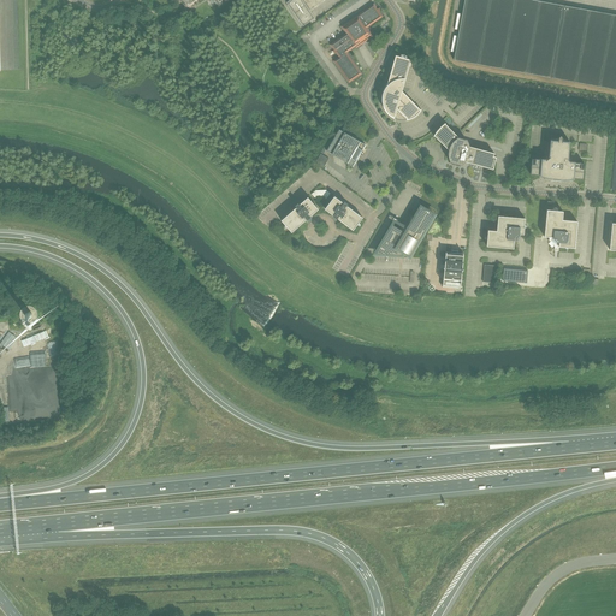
[(191,6),(195,4),(200,0),(215,0),(219,5),(226,0),(181,0),(185,7),(184,7),(187,12),(193,7),(191,6)]
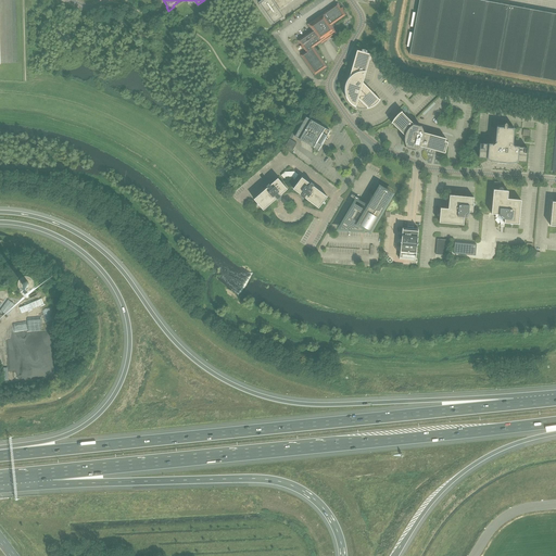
[(261,0),(258,2),(274,24),(285,16),(279,10),(292,0),(261,0)]
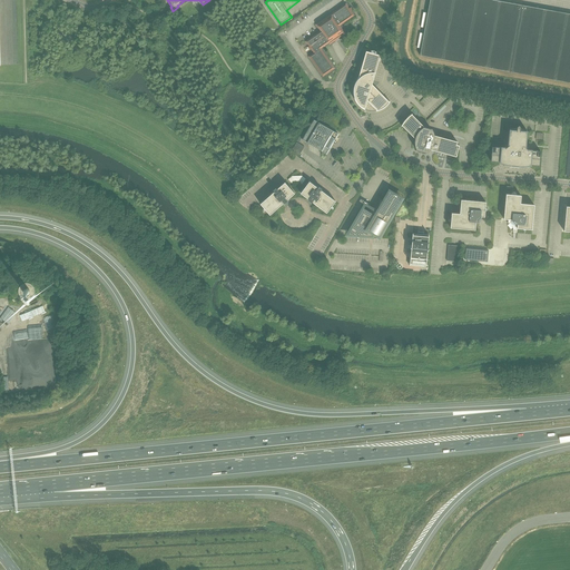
[(430,0),(420,56),(569,82),(569,13),(492,0),(430,0)]
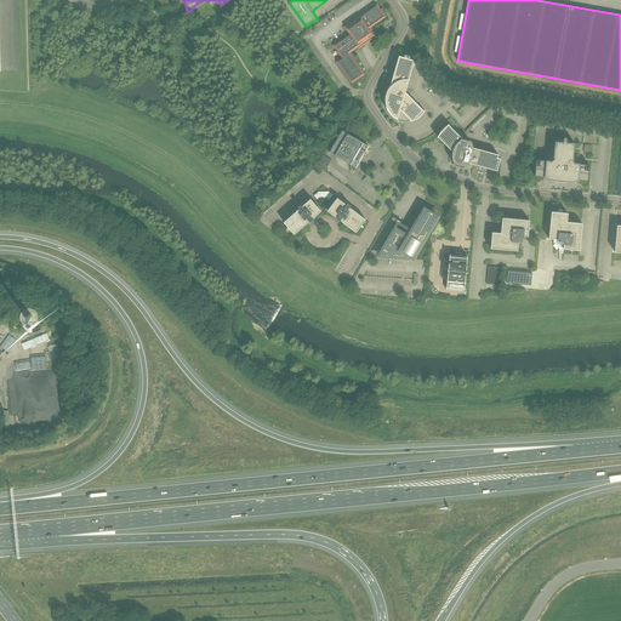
[(381,10),(376,4),(345,27),(349,34),(334,45),(337,51),(336,51),(337,53),(339,52),(342,57),(336,62),(352,83),(364,74),(349,52),(358,46),(359,47),(365,44),(363,40),(368,36),(369,39),(375,35),(370,28),(386,17),(382,11),(383,11),(382,9),(381,10)]
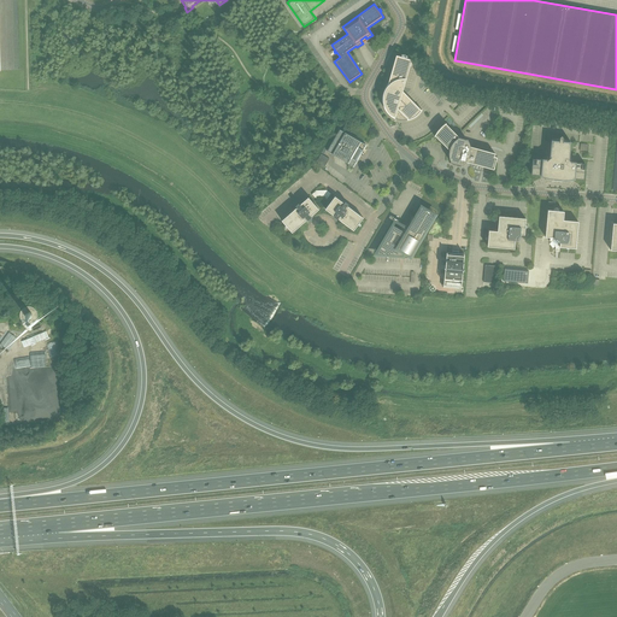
[(406,78),(410,66),(412,60),(397,56),(388,84),(387,86),(386,88),(385,90),(383,93),(382,97),(382,99),(382,101),(382,104),(383,106),(385,107),(385,110),(387,112),(388,113),(389,115),(391,116),(392,117),(394,118),(398,109),(407,119),(409,119),(412,118),(413,118),(416,117),(417,116),(419,113),(421,111),(422,111),(422,110),(421,110),(403,92),(406,78)]
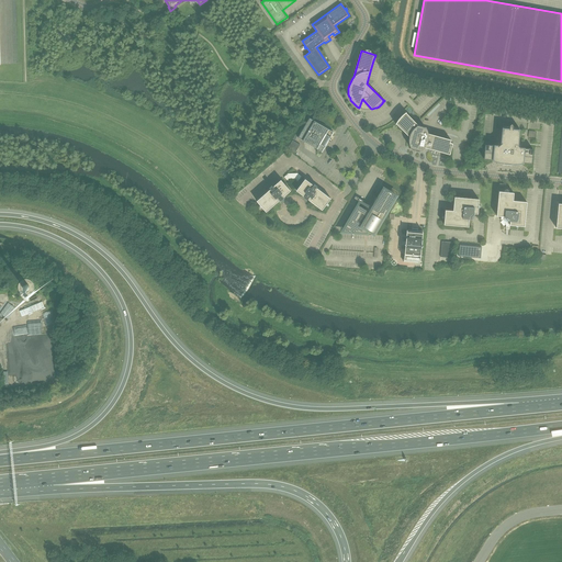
[(450,154),(451,148),(452,143),(450,143),(451,139),(427,133),(427,132),(427,130),(426,128),(426,127),(425,127),(418,125),(417,126),(417,125),(418,124),(406,113),(406,112),(405,113),(404,114),(402,115),(401,116),(400,117),(398,120),(397,121),(396,122),(395,124),(396,124),(396,123),(411,137),(411,139),(411,141),(411,142),(411,143),(411,144),(411,145),(412,146),(413,146),(412,147),(416,148),(419,149),(420,148),(422,148),(423,147),(430,149),(441,152),(447,154),(450,154)]
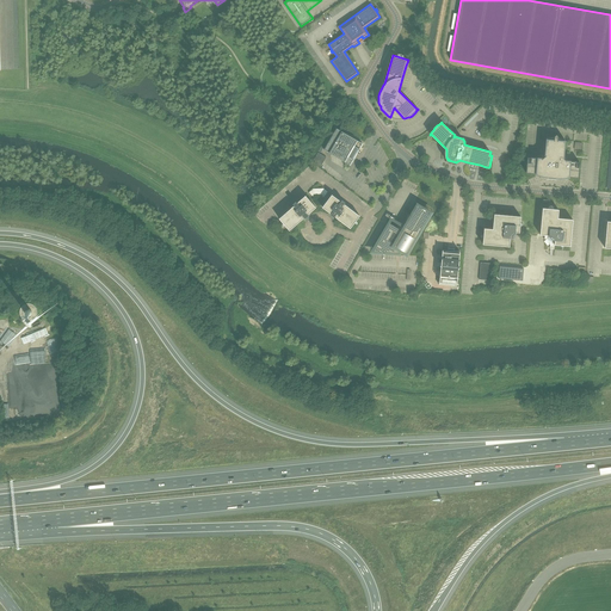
[(337,129),(325,149),(321,147),(318,152),(319,153),(313,160),(321,166),(328,154),(329,153),(350,165),(362,143),(337,129)]
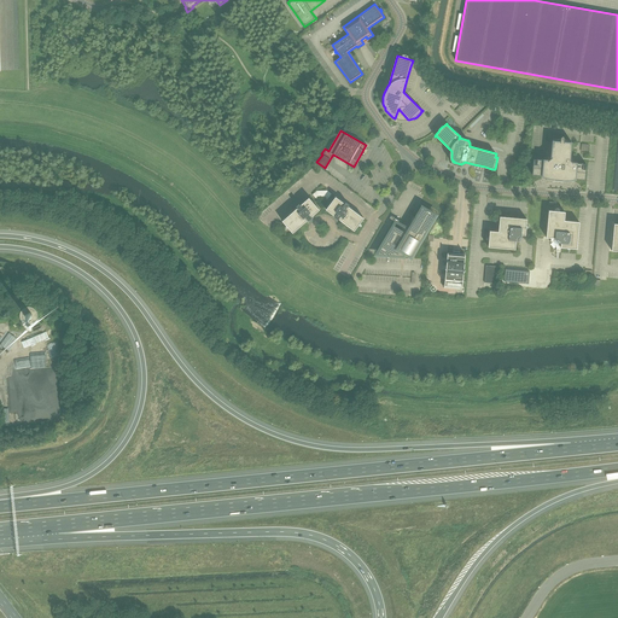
[(532,175),(544,176),(544,178),(547,178),(549,179),(552,179),(555,180),(558,180),(560,180),(564,180),(566,180),(570,180),(572,180),(572,179),(584,180),(587,164),(572,163),(570,159),(571,140),(564,140),(564,138),(563,135),(560,138),(560,140),(553,139),(552,157),(548,161),(534,159),(532,175)]
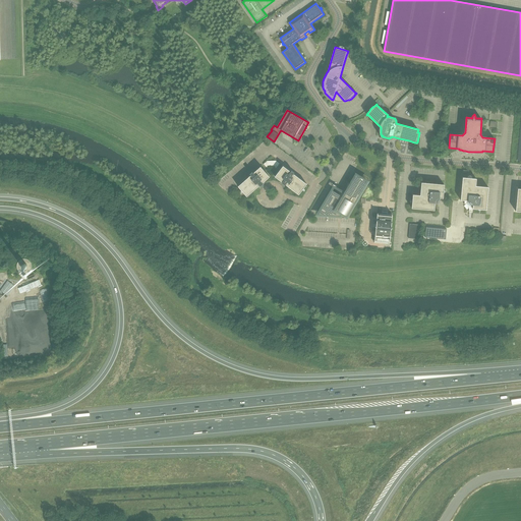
[(283,166),(275,176),(282,182),(285,184),(298,194),(306,184),(283,166)]
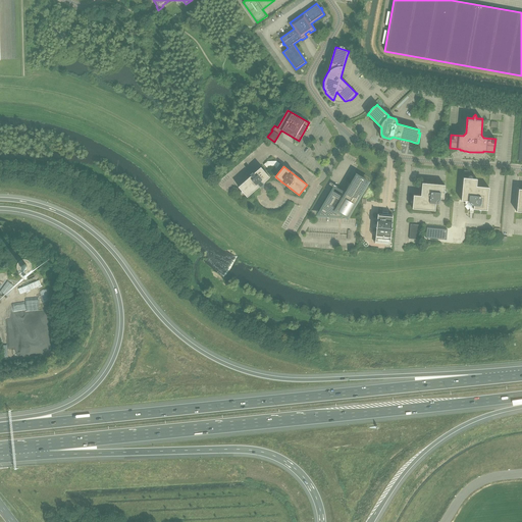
[(247,197),(258,187),(270,176),(261,167),(239,187),(247,197)]
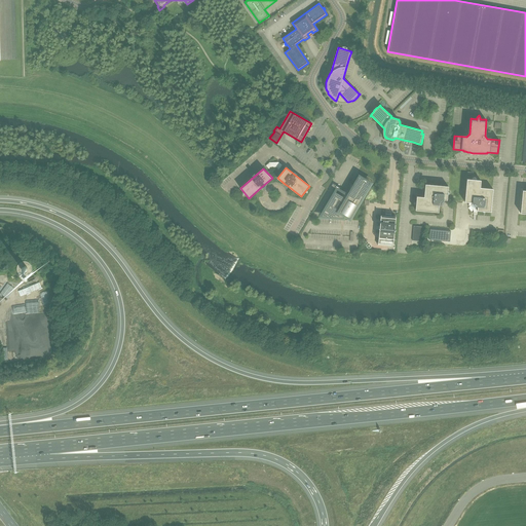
[(348,218),(351,217),(370,185),(369,182),(362,177),(359,178),(346,198),(337,193),(334,194),(322,215),(323,218),(342,218),(344,215),(348,218)]
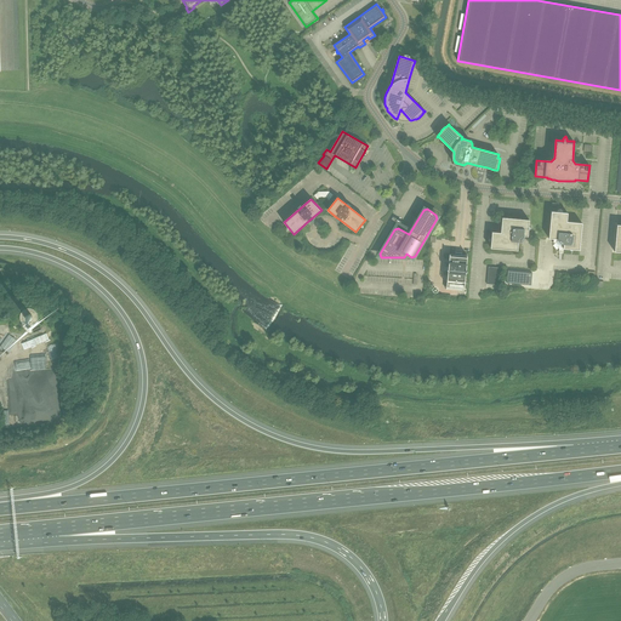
[(552,211),(548,238),(557,239),(559,241),(558,243),(559,245),(562,243),(564,244),(563,249),(580,250),(582,223),(567,221),(568,212),(552,211)]
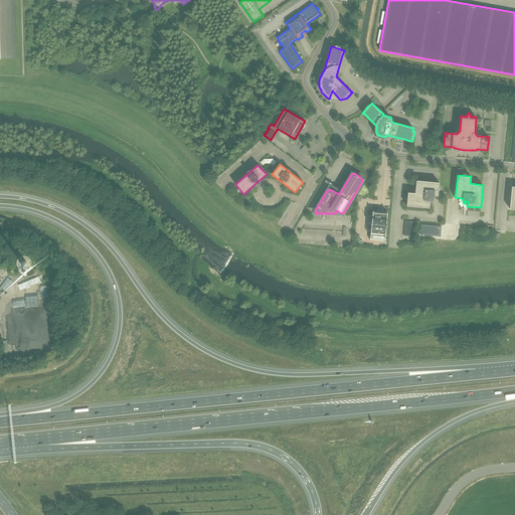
[(430,207),(430,200),(432,200),(432,199),(434,201),(436,198),(434,197),(434,196),(434,195),(438,196),(439,186),(439,182),(416,180),(415,193),(408,192),(406,205),(430,207)]
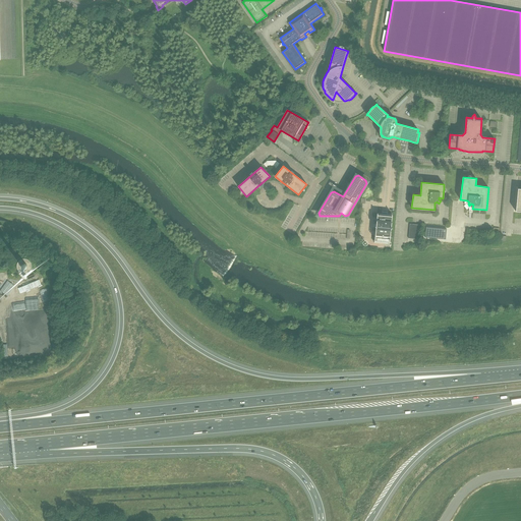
[(385,212),(382,212),(382,215),(377,215),(374,241),(390,242),(392,216),(388,216),(388,212),(385,212)]
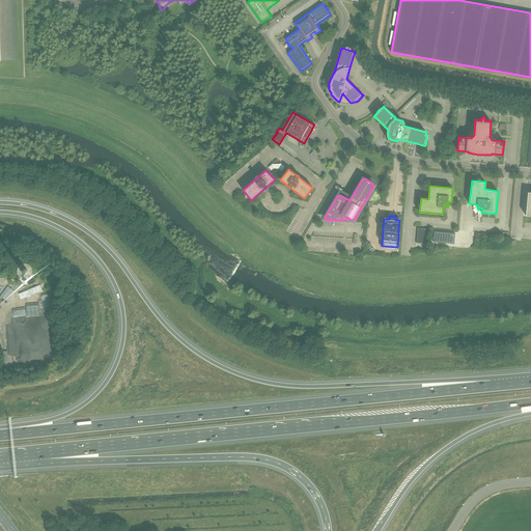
[(416,243),(427,244),(428,229),(418,228),(416,243)]
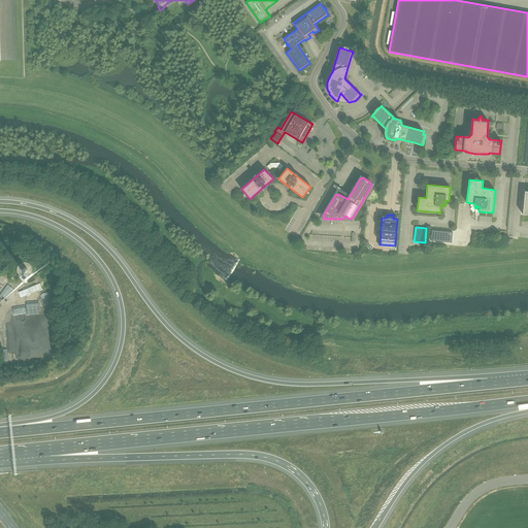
[(22,264),(21,264),(20,265),(19,266),(18,267),(18,268),(18,269),(18,271),(18,272),(18,273),(19,274),(20,275),(21,276),(22,276),(23,277),(24,277),(25,277),(26,277),(27,277),(27,276),(28,276),(29,276),(29,275),(30,275),(31,274),(31,273),(31,272),(32,271),(32,270),(32,269),(31,268),(31,267),(31,266),(30,266),(30,265),(29,264),(28,264),(27,263),(26,263),(25,263),(24,263),(23,263),(22,264)]
